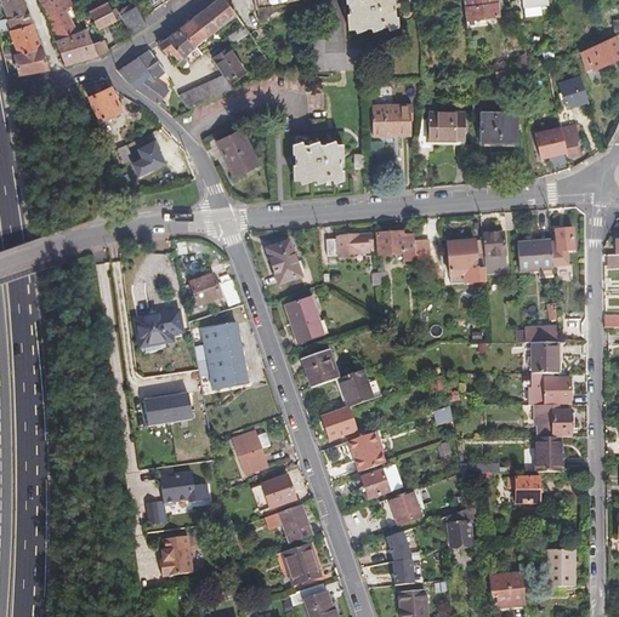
[(6,17),(27,10),(23,0),(10,0),(1,3),(6,17)]
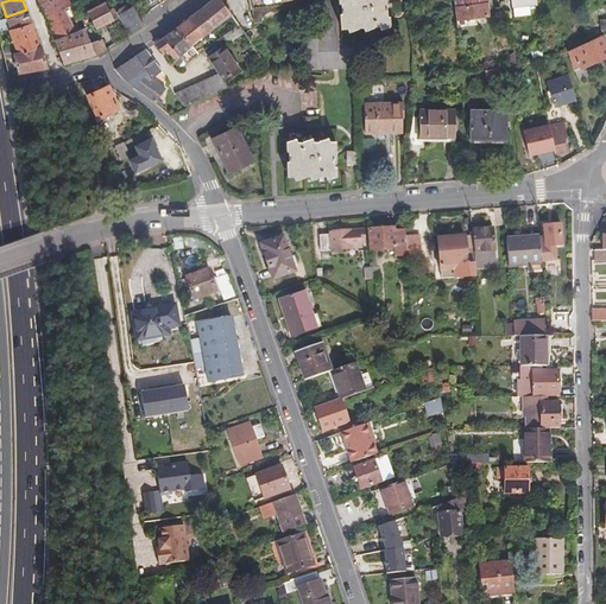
[(50,21),(54,38),(73,31),(61,7),(69,2),(67,0),(43,0),(40,1),(50,21)]
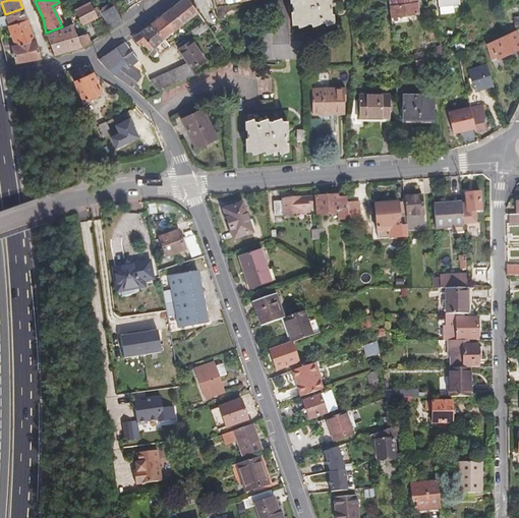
[(179,0),(161,15),(173,31),(199,13),(189,0),(179,0)]
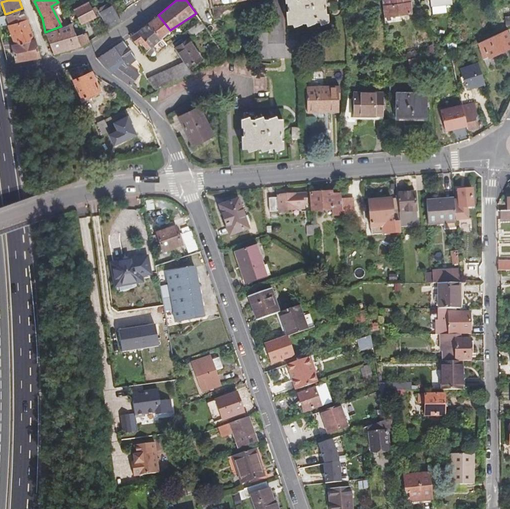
[(209,0),(214,20),(239,15),(236,0),(209,0)]
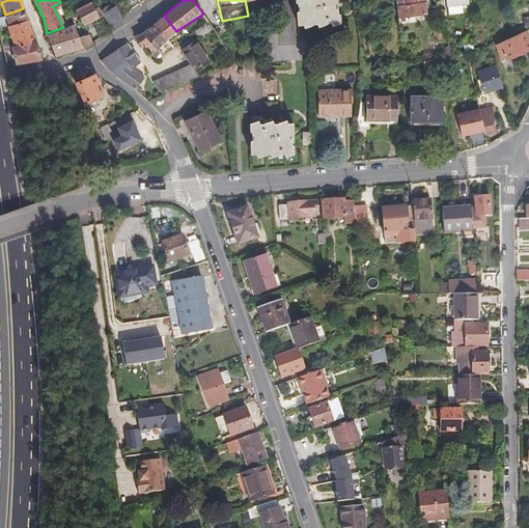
[(298,0),(302,26),(309,26),(310,28),(318,25),(322,24),(324,27),(333,23),(336,23),(338,25),(346,21),(345,15),(343,12),(342,4),(346,4),(345,0),(298,0)]
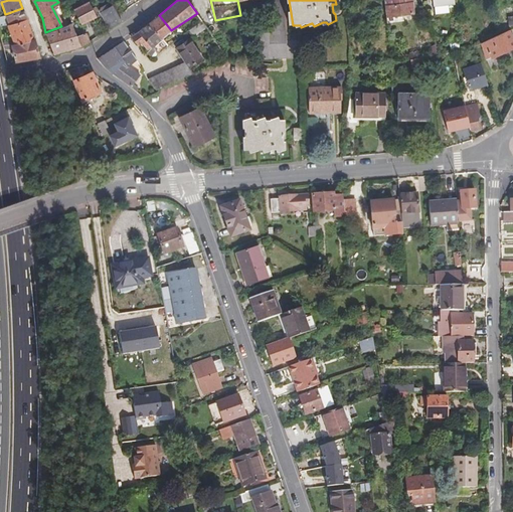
[(80,23),(97,16),(90,2),(73,9),(80,23)]
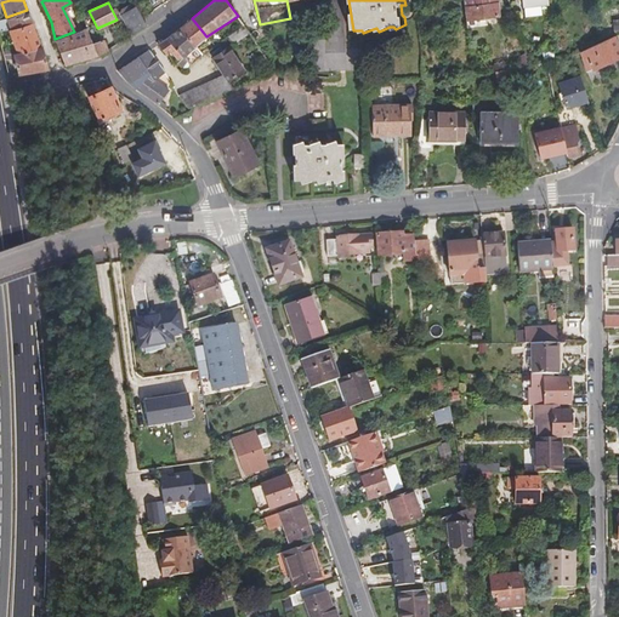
[(497,3),(465,5),(466,18),(498,15),(497,3)]
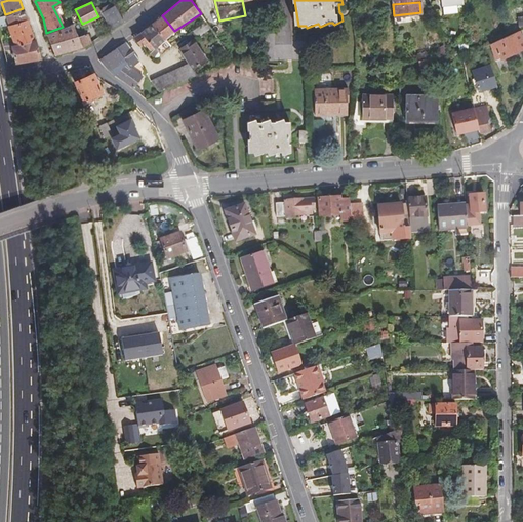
[(122,22),(113,5),(102,11),(111,29),(122,22)]
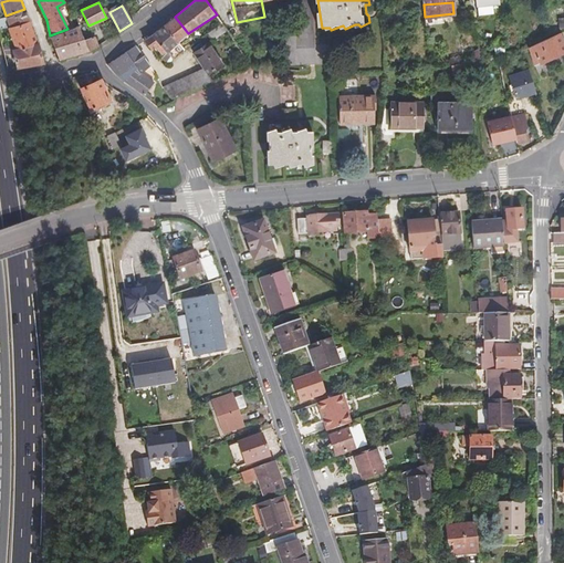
[(494,6),(479,7),(480,14),(494,13),(494,6)]
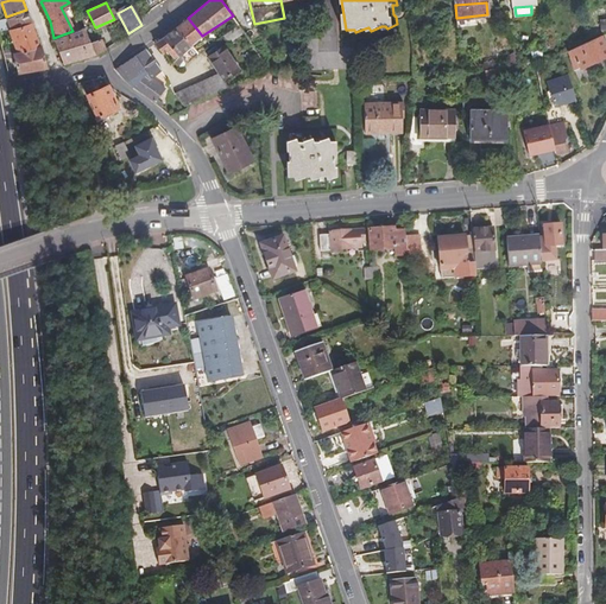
[(11,27),(31,21),(26,10),(6,17),(11,27)]
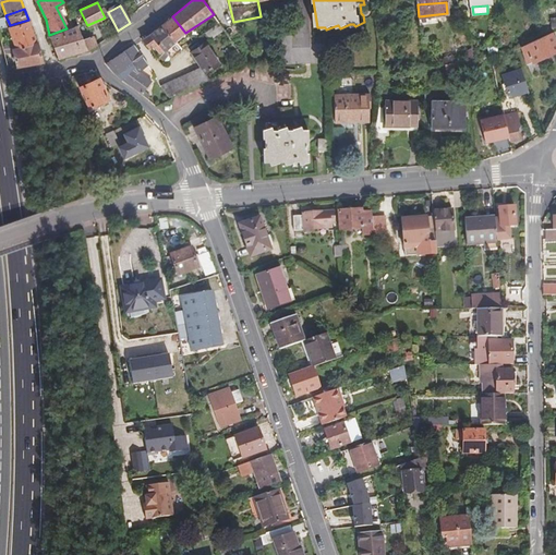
[(160,25),(180,48),(192,40),(188,36),(185,33),(172,16),(160,25)]
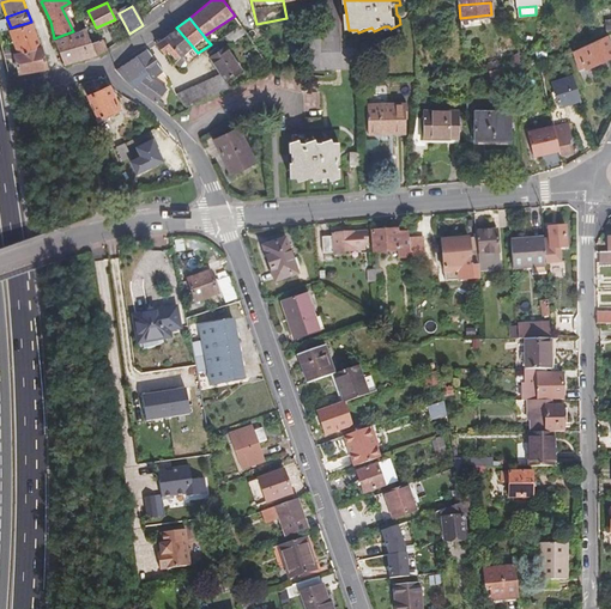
[(17,52),(40,46),(31,22),(11,28),(8,29),(17,52)]
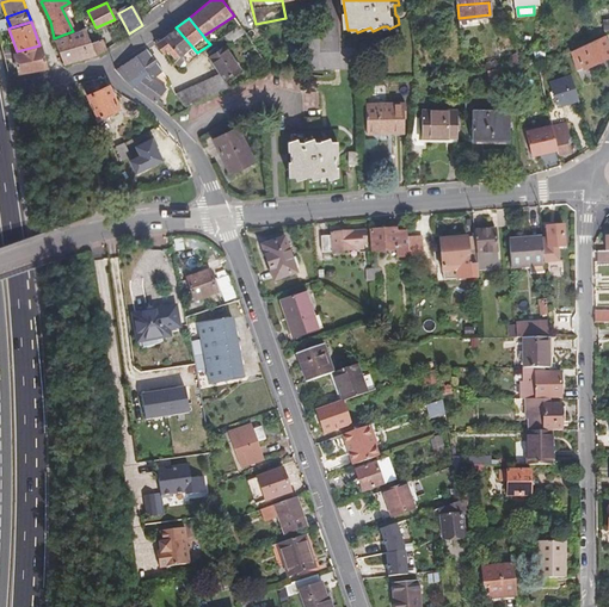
[(229,42),(244,32),(239,24),(223,35),(229,42)]
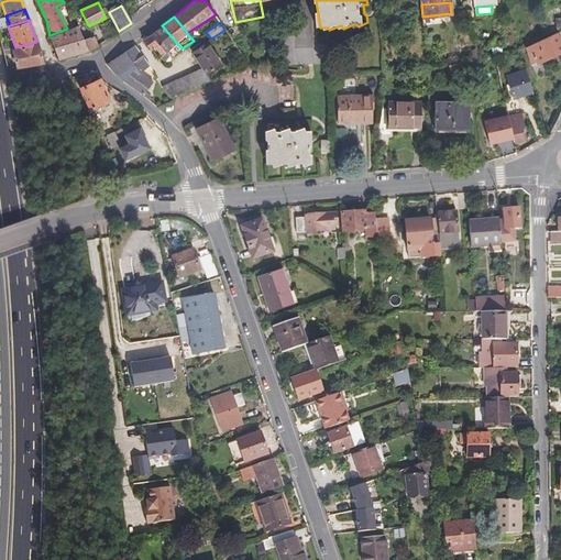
[(88,50),(97,44),(91,35),(83,40),(77,25),(67,29),(50,35),(58,58),(88,50)]
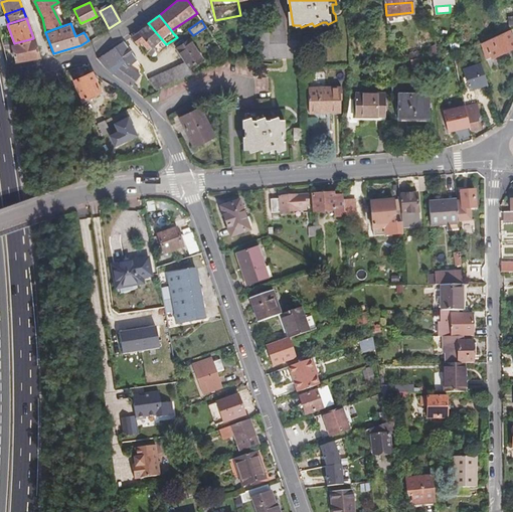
[(138,30),(130,35),(138,43),(140,43),(144,48),(143,50),(145,52),(146,51),(151,47),(154,50),(156,53),(166,44),(148,23),(138,30)]
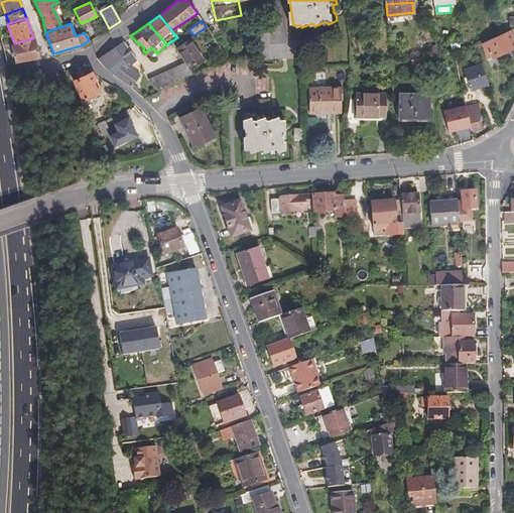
[(513,34),(513,28),(482,42),(489,59),(513,47),(513,34)]
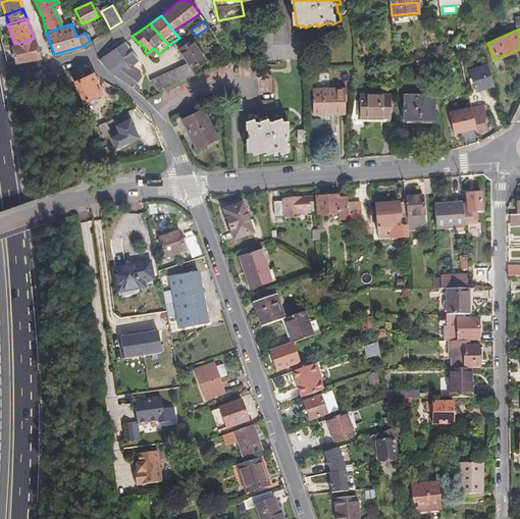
[(12,48),(15,60),(39,57),(34,39),(14,44),(11,44),(12,48)]
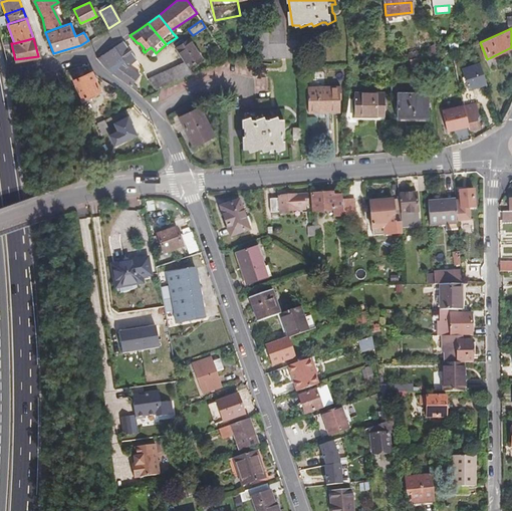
[(122,39),(113,46),(124,61),(126,65),(137,59),(122,39)]
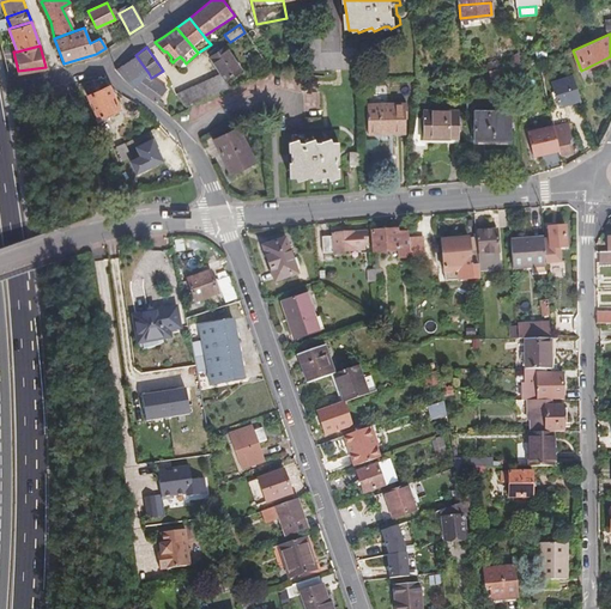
[(210,56),(221,73),(224,79),(240,68),(225,47),(210,56)]
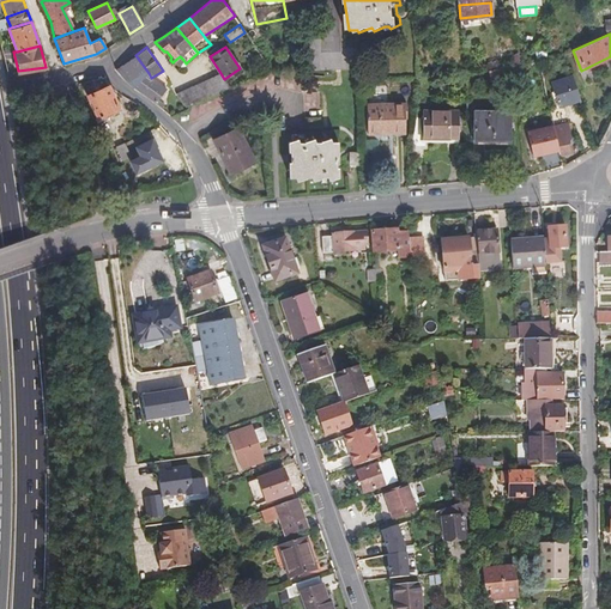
[(533,49),(534,60),(538,59),(546,58),(545,48),(533,49)]
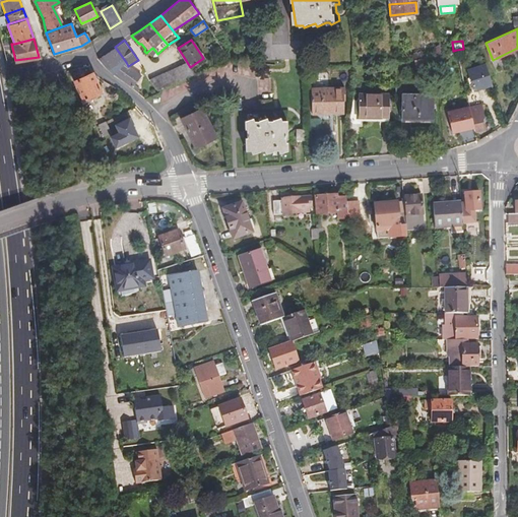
[(126,62),(115,47),(99,57),(105,64),(114,73),(126,62)]
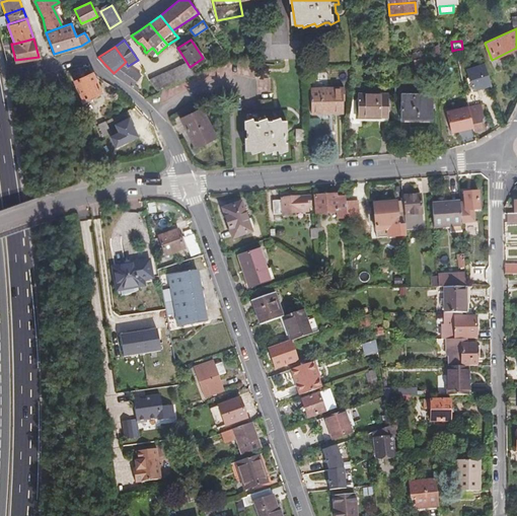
[(126,62),(114,73),(135,89),(138,85),(134,82),(139,74),(128,66),(126,62)]
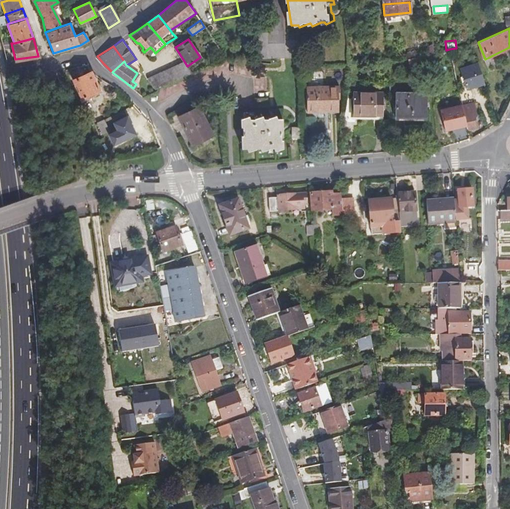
[(146,78),(154,89),(191,72),(187,66),(184,61),(146,78)]
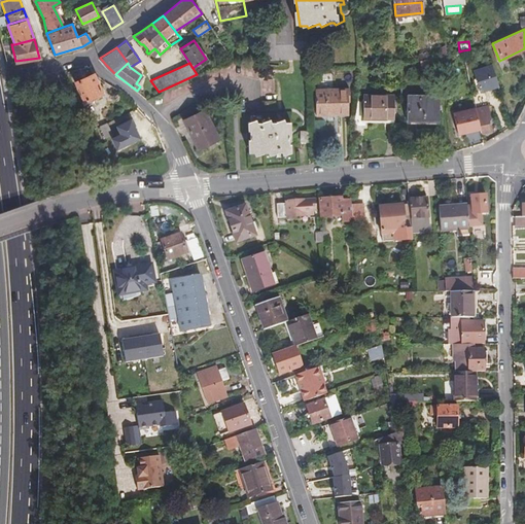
[(497,81),(492,64),(474,69),(480,89),(487,86),(487,84),(497,81)]
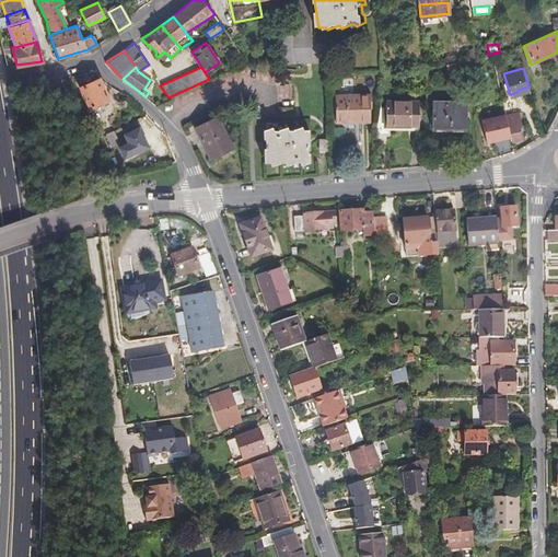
[(101,79),(80,88),(90,108),(109,100),(101,79)]
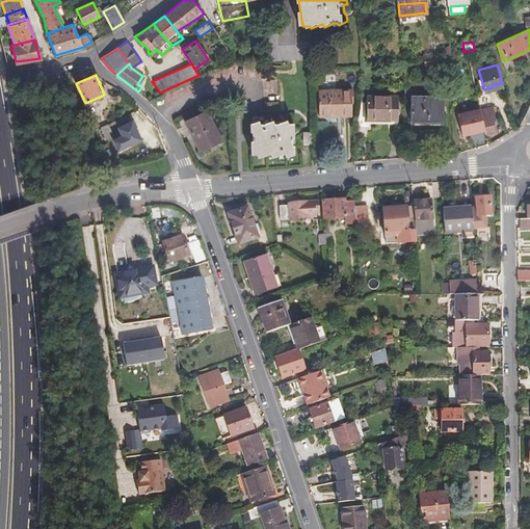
[(485,93),(504,87),(502,82),(492,85),(492,87),(484,89),(485,93)]
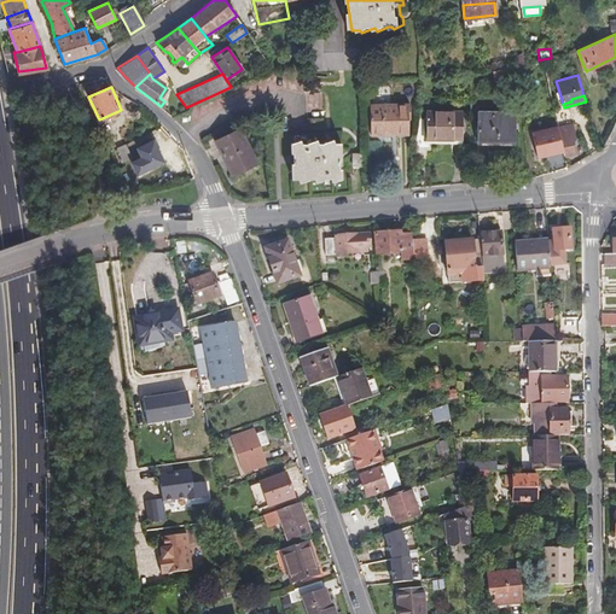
[(371,134),(408,133),(408,123),(411,123),(411,103),(370,104),(371,134)]
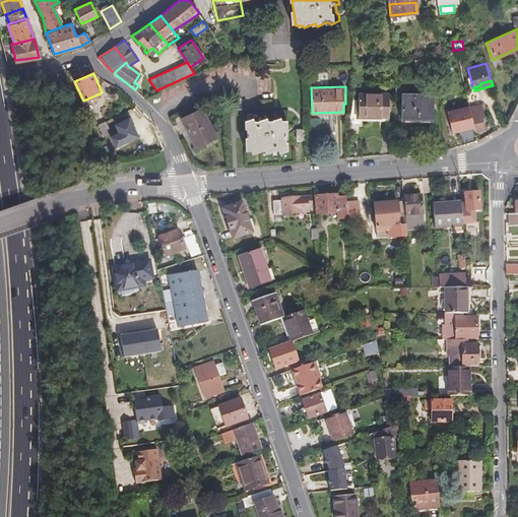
[(388,118),(388,91),(358,91),(359,119),(388,118)]
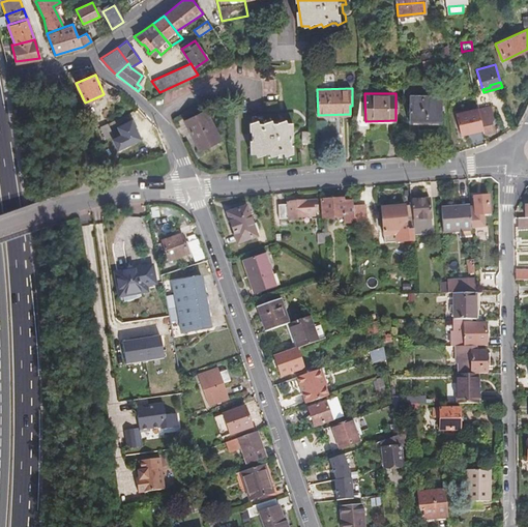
[(440,120),(440,94),(408,94),(408,120),(440,120)]
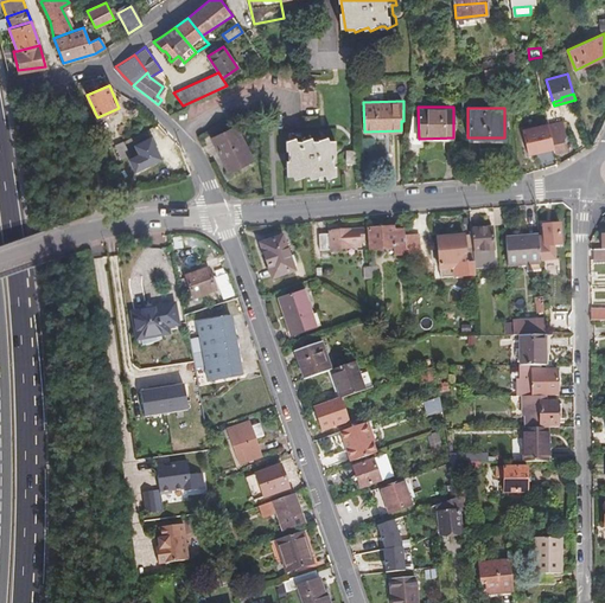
[(548,126),(554,152),(565,149),(561,136),(565,136),(561,122),(548,126)]
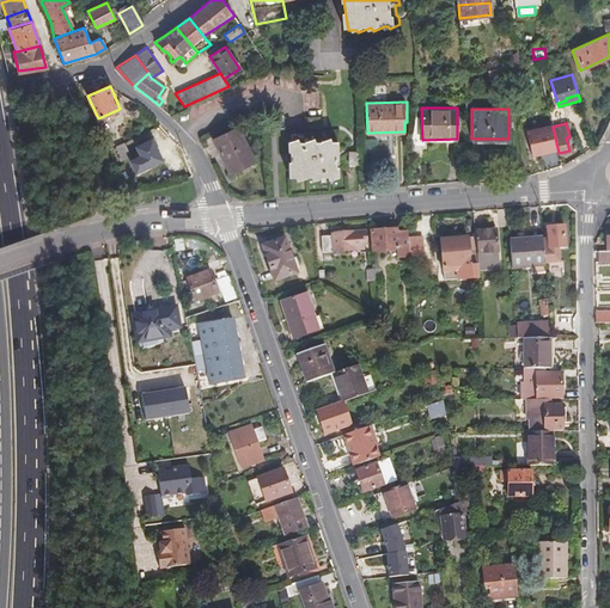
[(227,167),(252,155),(238,128),(214,140),(227,167)]
